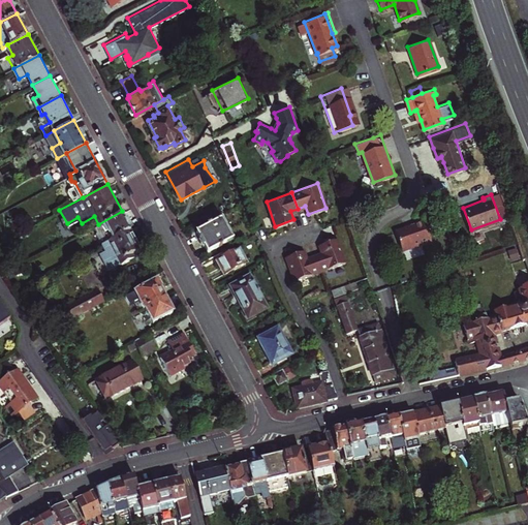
[(122,211),(98,224),(89,228),(92,234),(90,235),(95,243),(106,237),(107,239),(130,226),(122,211)]
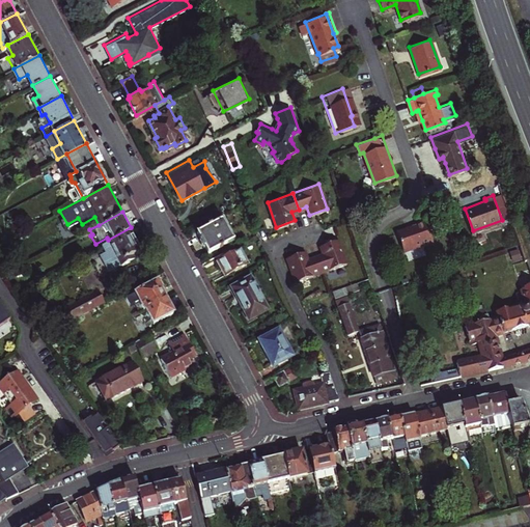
[(208,251),(234,237),(223,216),(197,230),(208,251)]
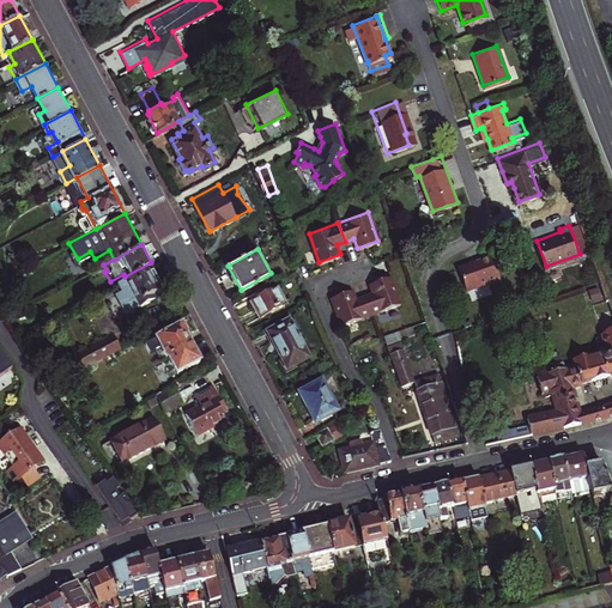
[(502,277),(492,251),(477,257),(478,260),(460,266),(468,289),(502,277)]
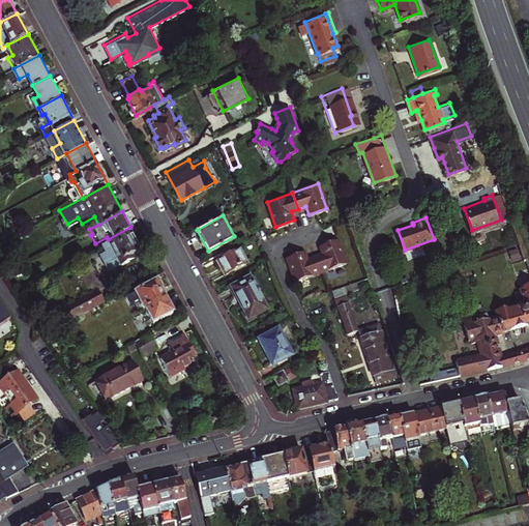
[(142,247),(130,227),(108,239),(101,242),(114,266),(130,257),(129,254),(142,247)]
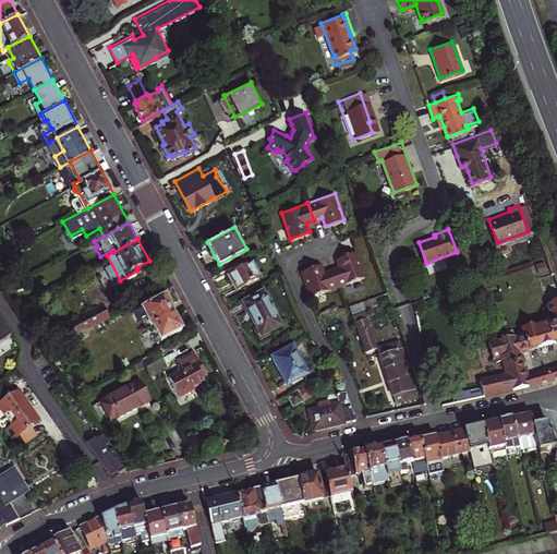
[(354,250),(336,257),(339,266),(331,269),(337,285),(364,275),(354,250)]
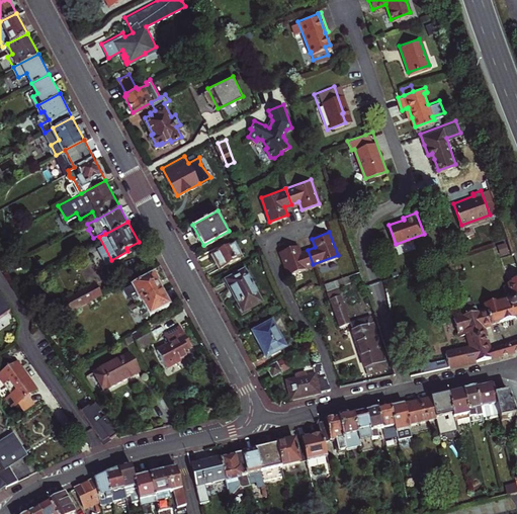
[(241,255),(234,242),(213,253),(221,266),(241,255)]
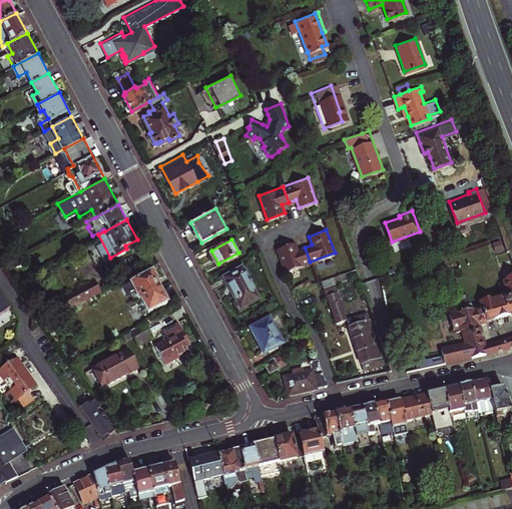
[(286,271),(310,262),(305,247),(298,249),(295,241),(277,247),(286,271)]
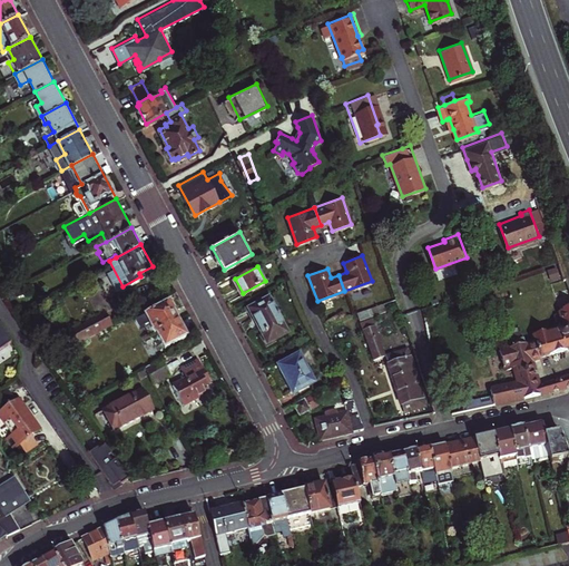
[(287,329),(268,294),(247,306),(252,316),(254,315),(267,340),(287,329)]
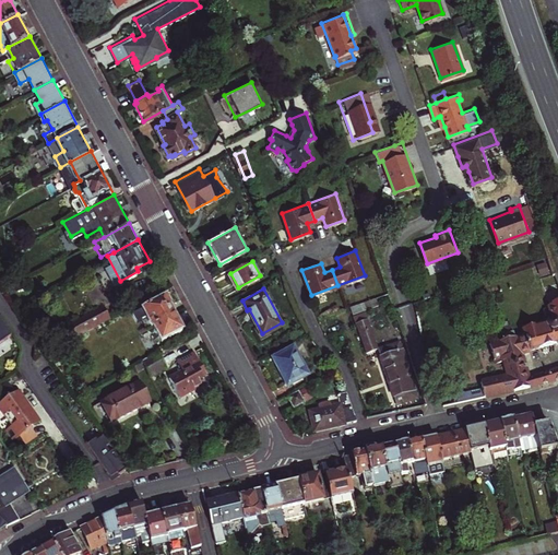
[(348,293),(352,304),(360,300),(360,298),(365,297),(363,288),(348,293)]
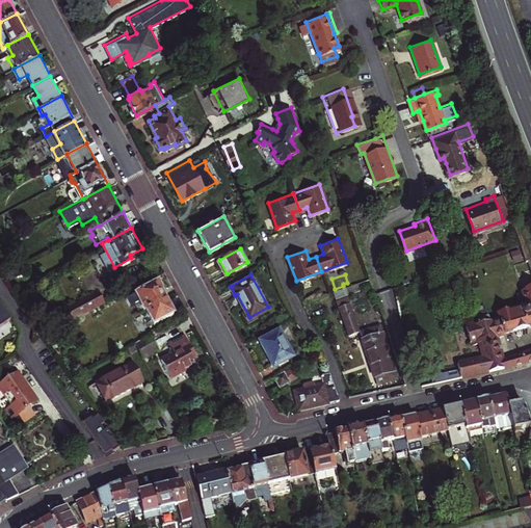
[(144,307),(145,307),(165,295),(164,294),(166,293),(158,279),(128,295),(131,302),(140,297),(144,307)]
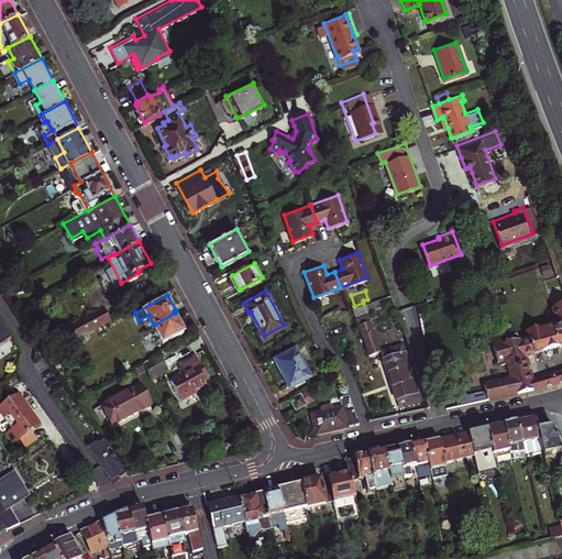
[(519,339),(524,353),(561,341),(561,369),(532,380),(535,386),(561,377),(561,302),(553,305),(558,318),(553,320),(551,324),(541,327),(540,325),(527,328),(529,336),(519,339)]
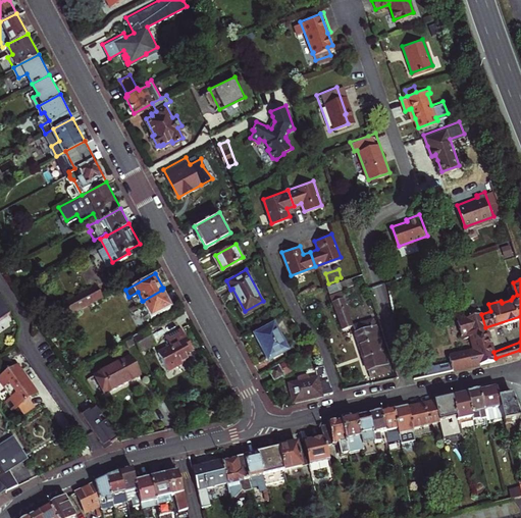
[(64,301),(69,311),(104,293),(99,282),(64,301)]
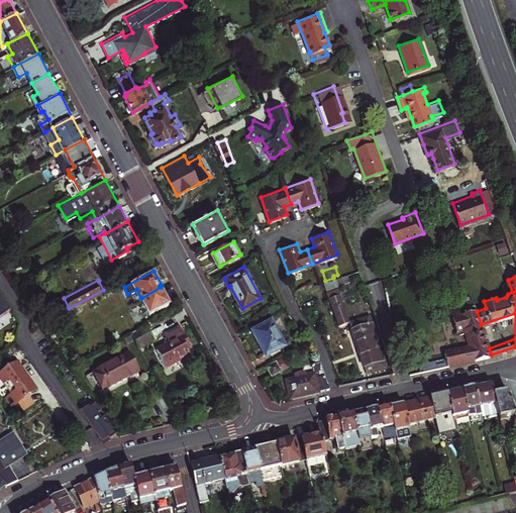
[(339,322),(350,319),(339,286),(328,290),(339,322)]
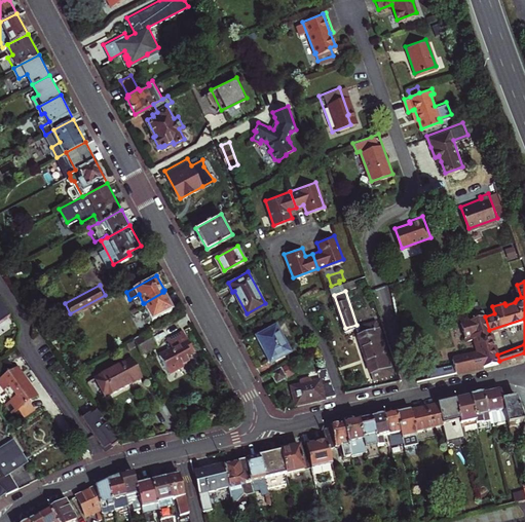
[(172,308),(163,292),(144,303),(153,319),(172,308)]
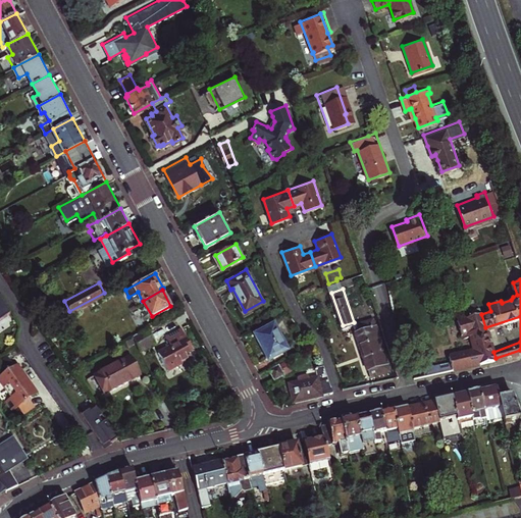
[(0,317),(10,311),(0,296),(0,317)]
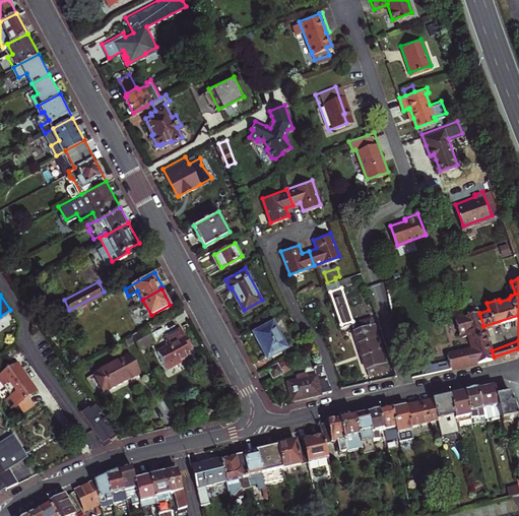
[(448,352),(451,367),(494,357),(492,350),(483,326),(479,313),(479,310),(455,318),(459,332),(464,331),(465,334),(468,333),(472,346),(448,352)]
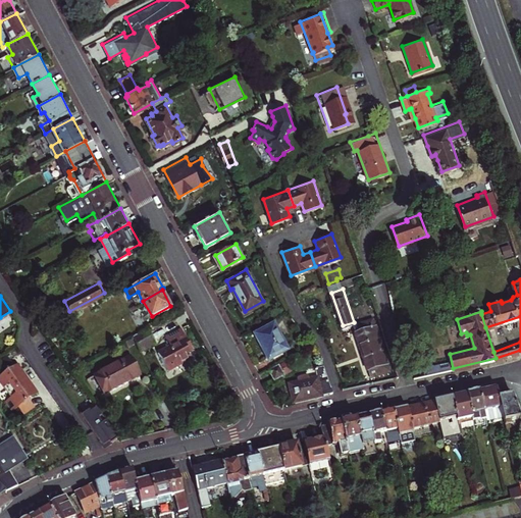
[(372,316),(354,322),(371,375),(391,369),(372,316)]
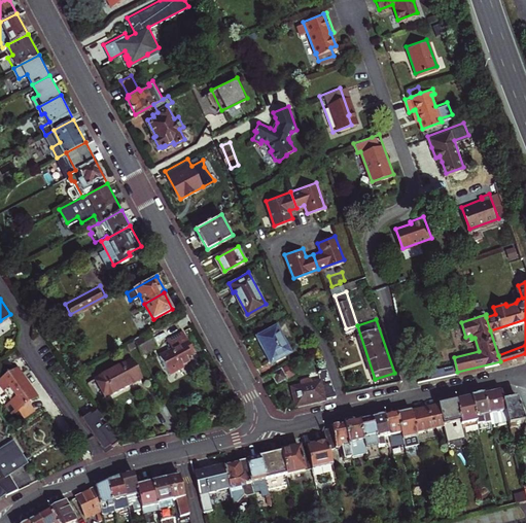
[(290,350),(277,324),(258,335),(272,359),(290,350)]
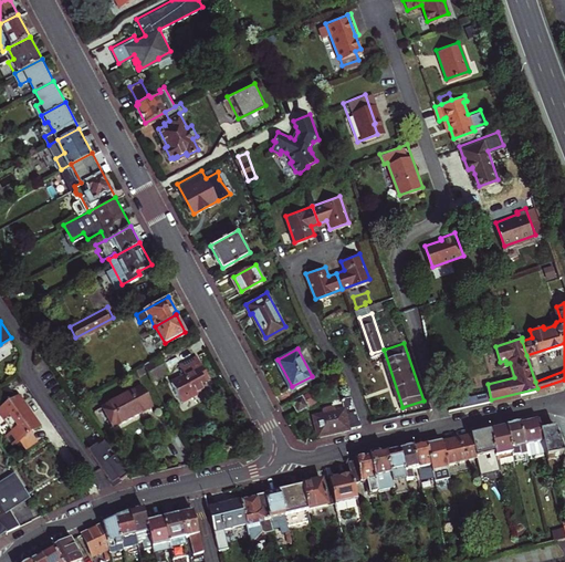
[(169,368),(161,354),(145,363),(153,377),(169,368)]
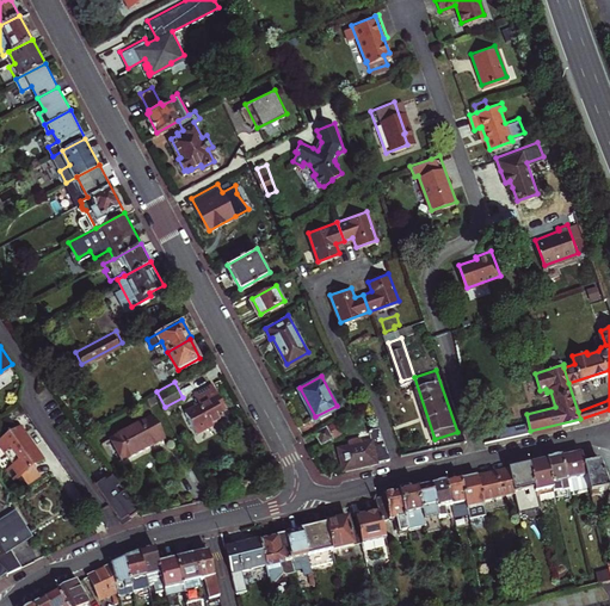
[(196,431),(226,415),(221,407),(226,404),(213,382),(195,391),(199,402),(185,409),(196,431)]
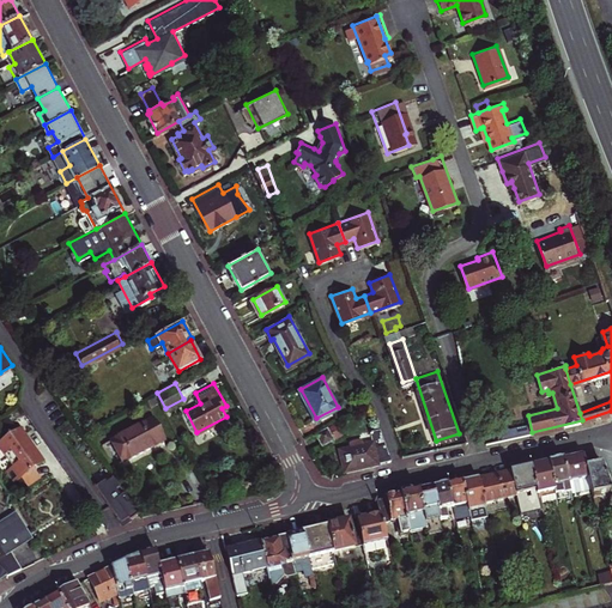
[(123,458),(164,436),(153,414),(111,437),(123,458)]
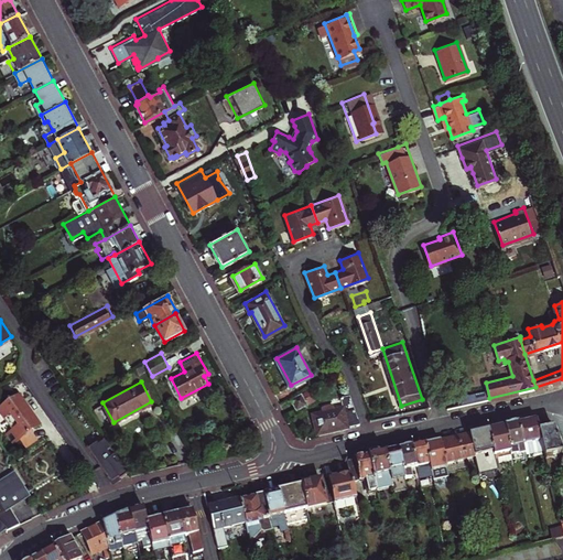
[(306,402),(301,392),(291,398),(296,407),(306,402)]
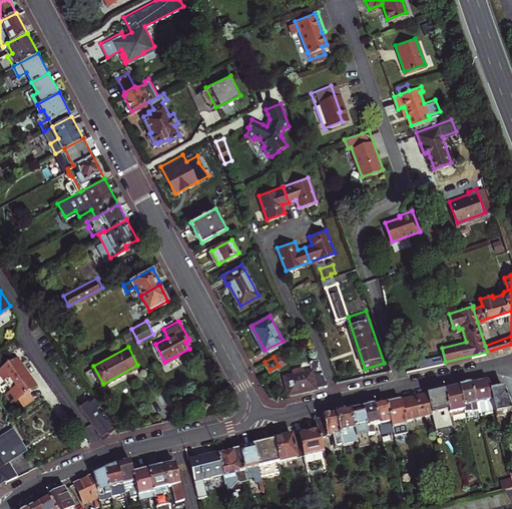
[(312,369),(298,372),(284,375),(288,393),(327,383),(318,358),(310,360),(311,364),(312,369)]
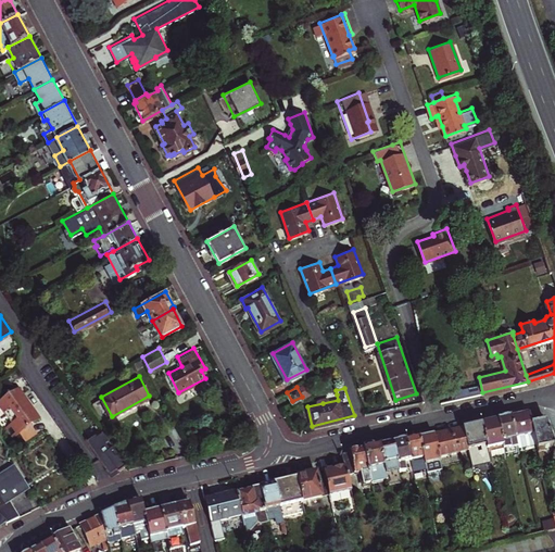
[(25,427),(26,426),(24,423),(32,417),(12,389),(0,397),(0,416),(4,424),(0,426),(8,438),(13,435),(19,443),(30,435),(25,427)]
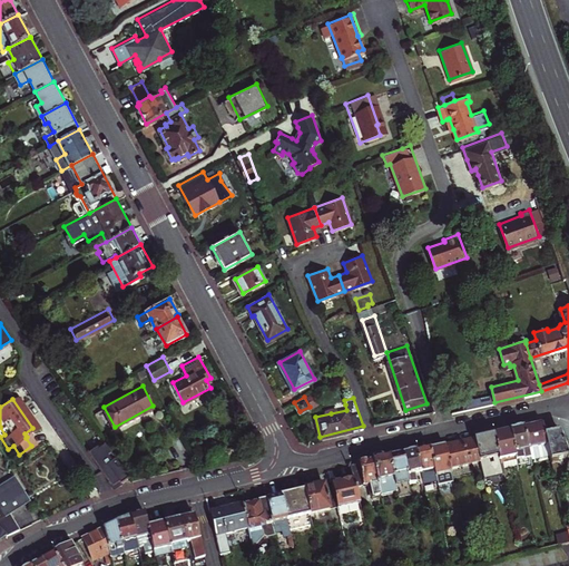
[(523,423),(529,445),(540,442),(543,456),(550,454),(545,431),(542,420),(523,423)]
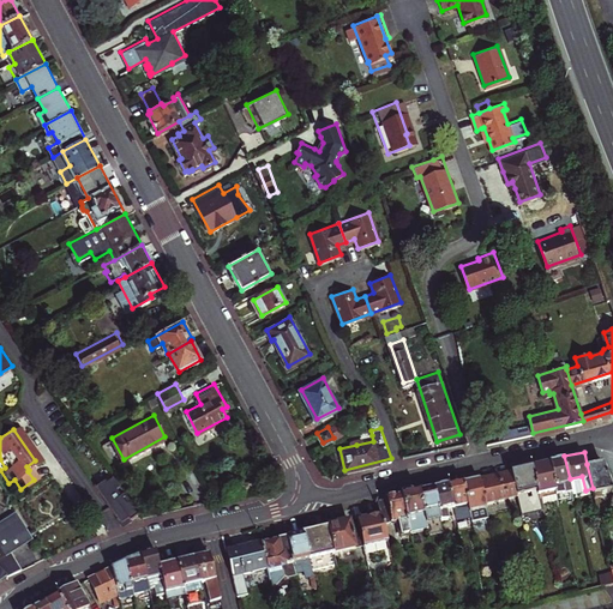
[(564,456),(550,459),(557,492),(571,488),(570,478),(564,456)]
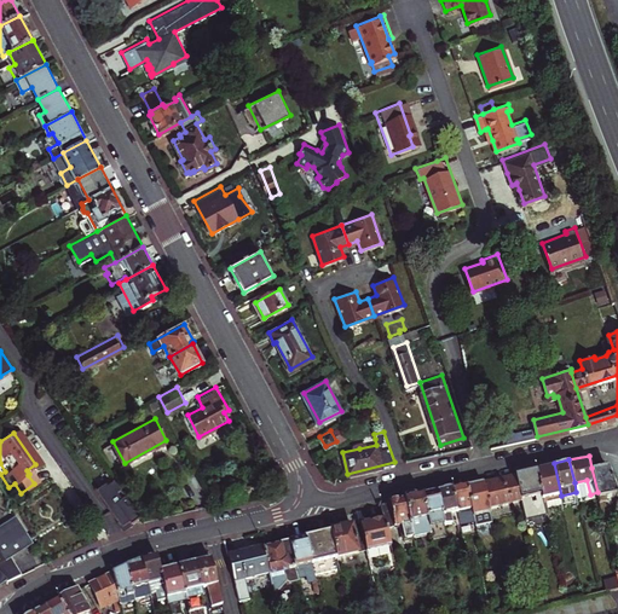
[(561,496),(554,463),(536,467),(544,503),(562,499),(561,496)]
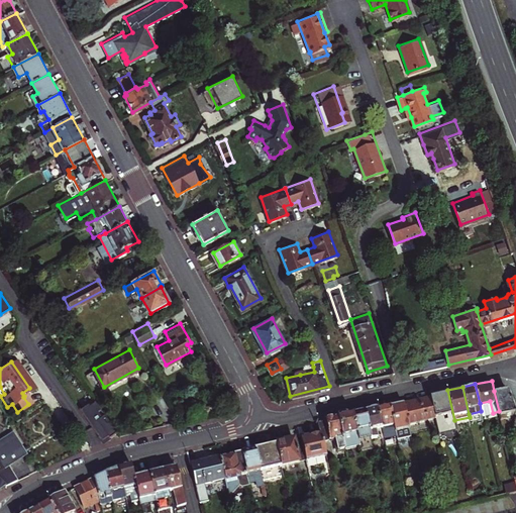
[(494,391),(499,411),(503,428),(508,427),(505,418),(504,416),(503,413),(515,411),(507,388),(494,391)]
